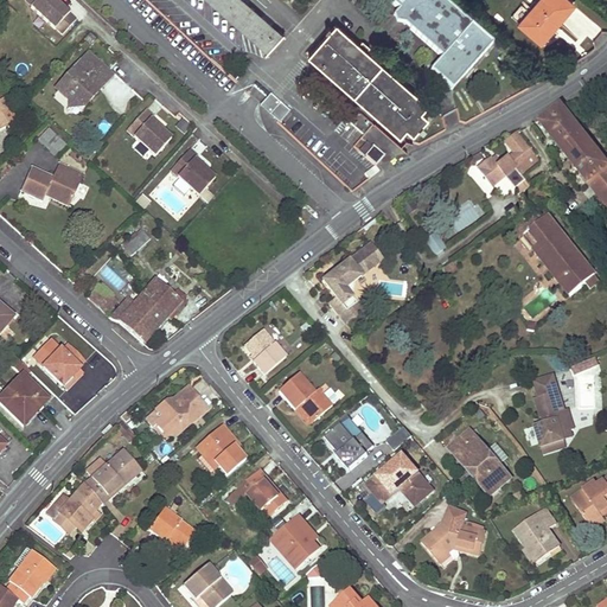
[(38,0),(31,8),(55,31),(55,30),(62,37),(76,21),(69,16),(69,14),(53,0),(38,0)]
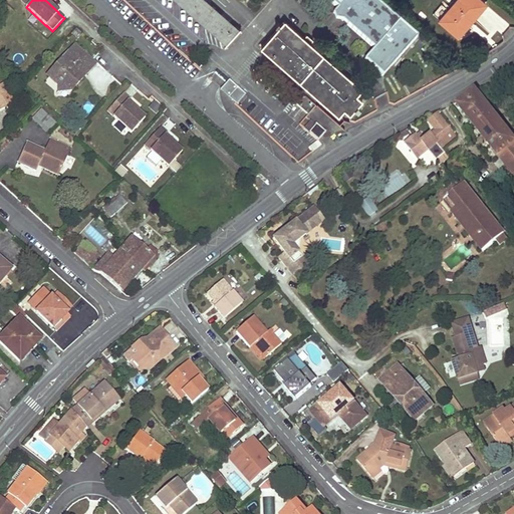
[(174,0),(226,46),(238,31),(202,0),(174,0)]
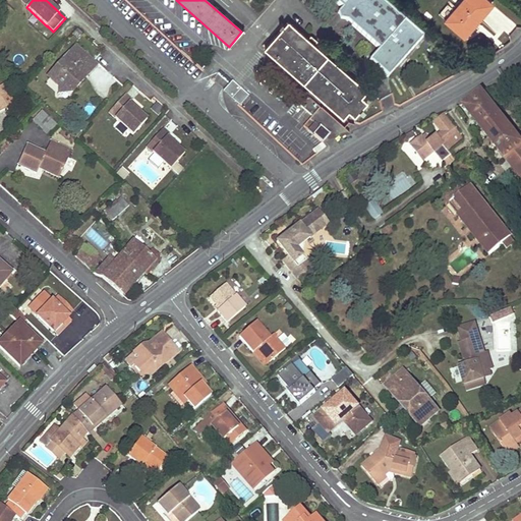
[(422,38),(379,0),(332,0),(341,8),(355,20),(351,25),(378,49),(397,66),(422,38)]
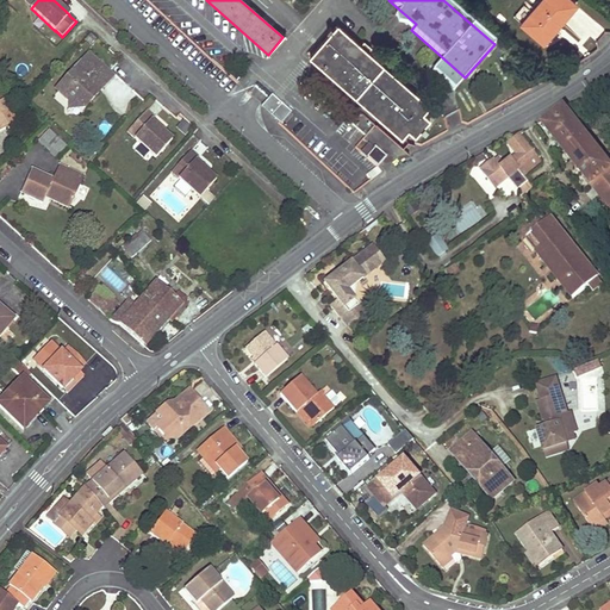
[(540,39),(555,22),(559,25),(576,6),(568,0),(541,0),(522,24),(540,39)]
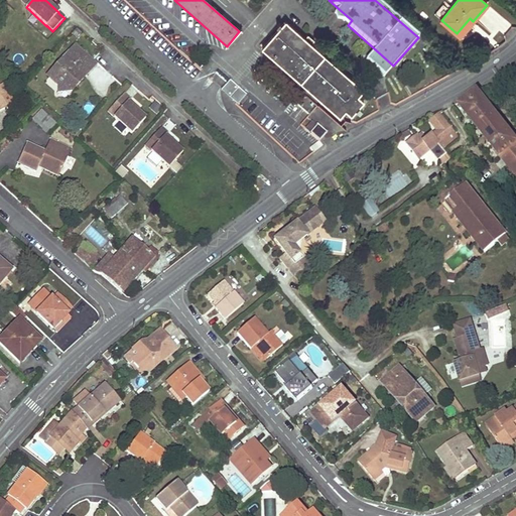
[(496,0),(492,0),(489,3),(497,12),(503,7),(496,0)]
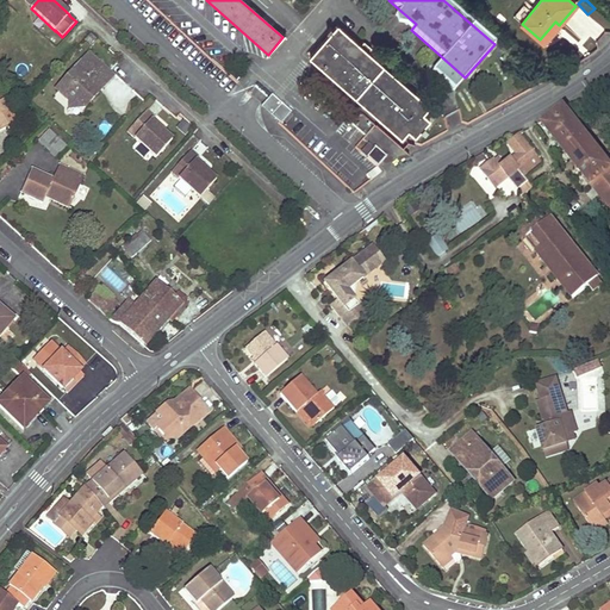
[(416,24),(399,10),(394,16),(411,30),(416,24)]
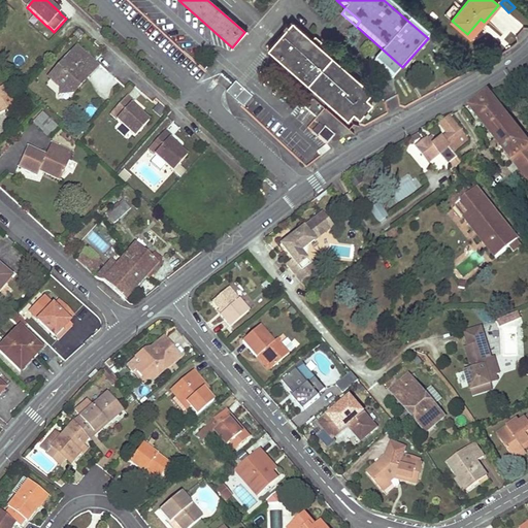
[(484,22),(481,19),(467,34),(470,36),(484,22)]
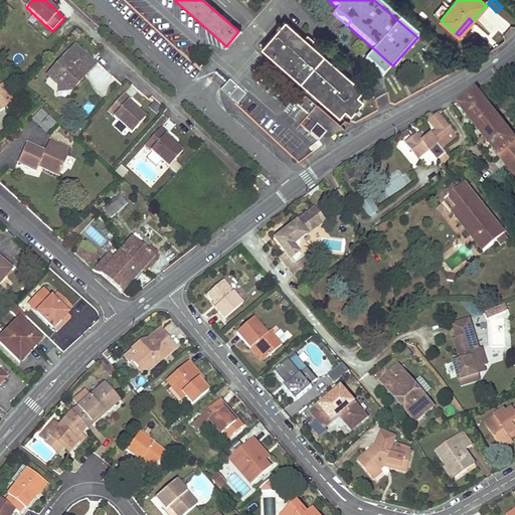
[(352,99),(354,97),(356,95),(362,89),(310,43),(308,45),(302,41),(305,38),(304,37),(285,20),(261,47),(339,115),(344,109),(350,114),(359,105),(352,99)]
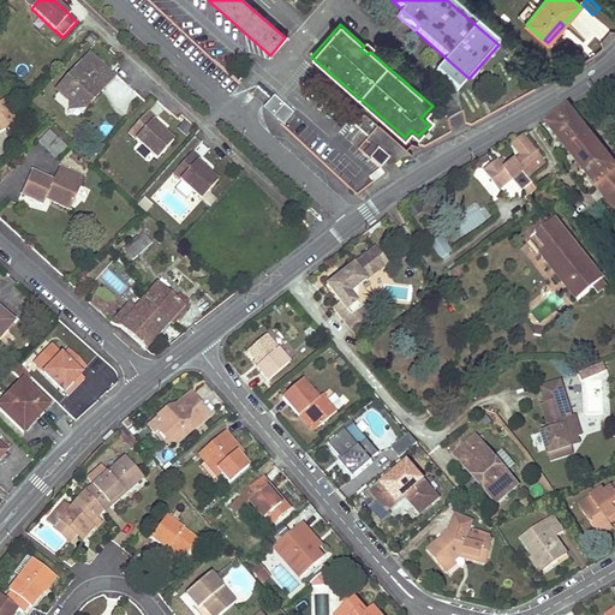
[(77,103),(84,111),(101,91),(94,84),(107,70),(89,54),(55,90),(70,103),(77,103)]
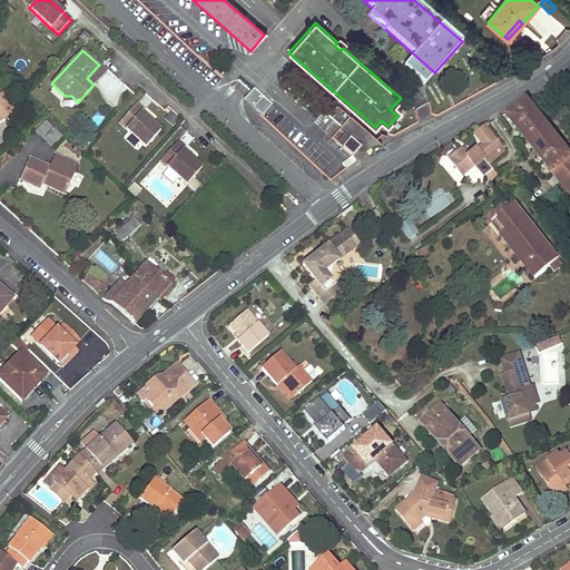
[(423,85),(434,72),(413,53),(402,67),(423,85)]
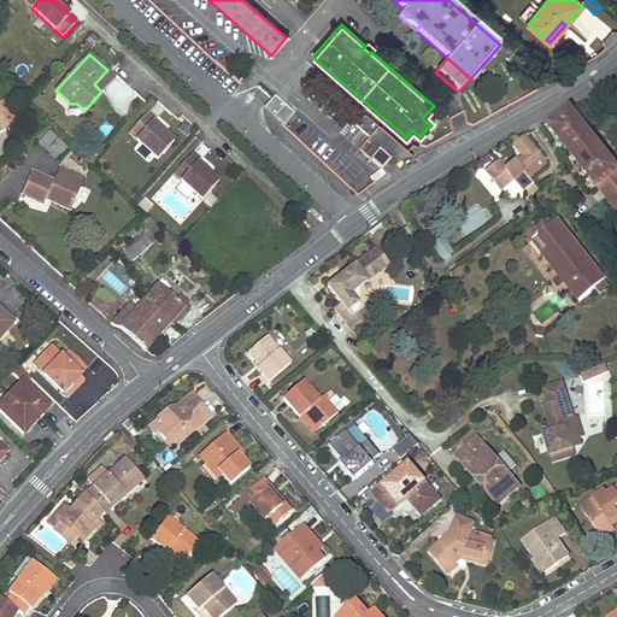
[(115,77),(107,70),(94,84),(101,92),(115,77)]
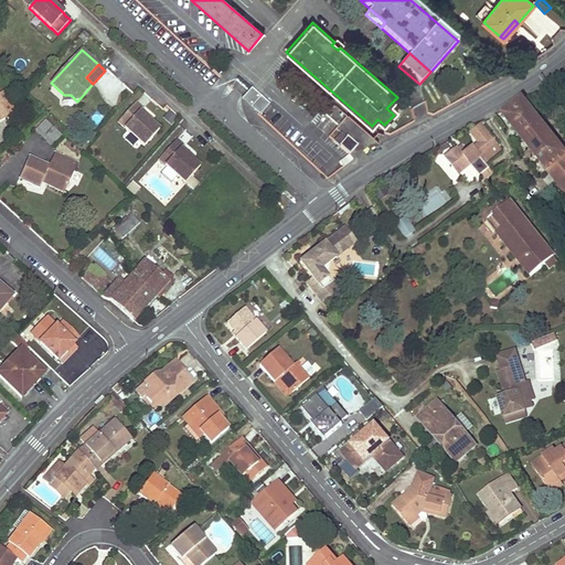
[(3,93),(0,94),(0,100),(2,105),(0,105),(0,108),(6,118),(14,113),(3,93)]
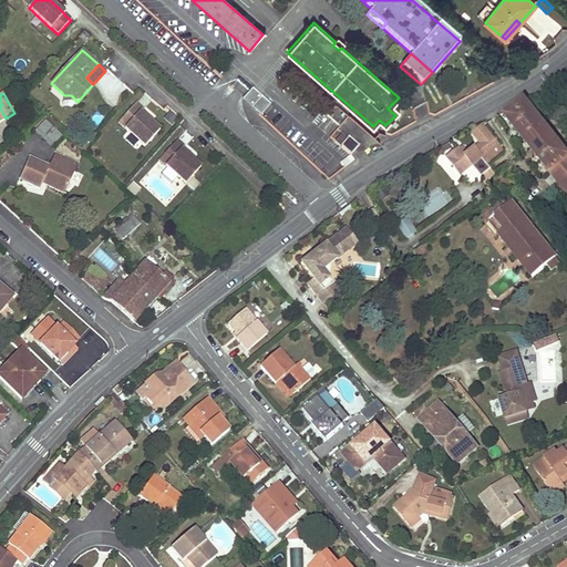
[(258,101),(250,107),(258,115),(265,107),(258,101)]
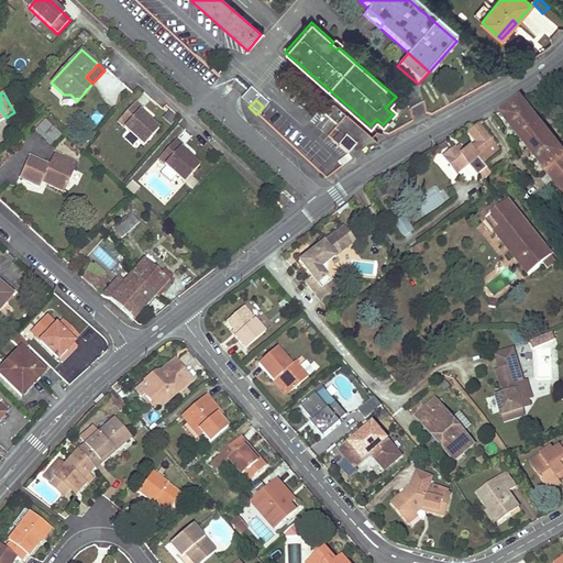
[(515,105),(501,116),(556,185),(562,179),(562,154),(521,102),(520,100),(515,105)]
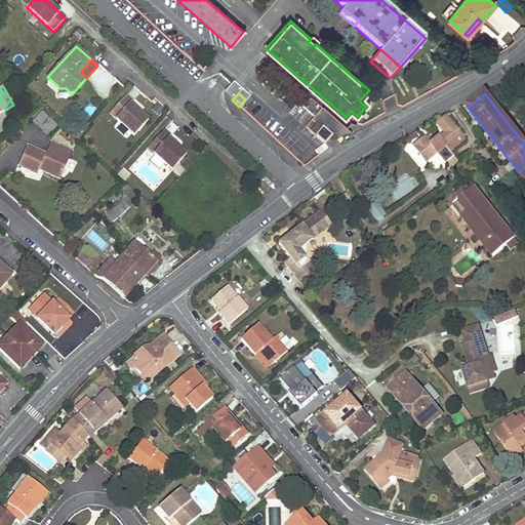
[(124,95),(109,113),(133,135),(147,120),(128,104),(131,101),(124,95)]
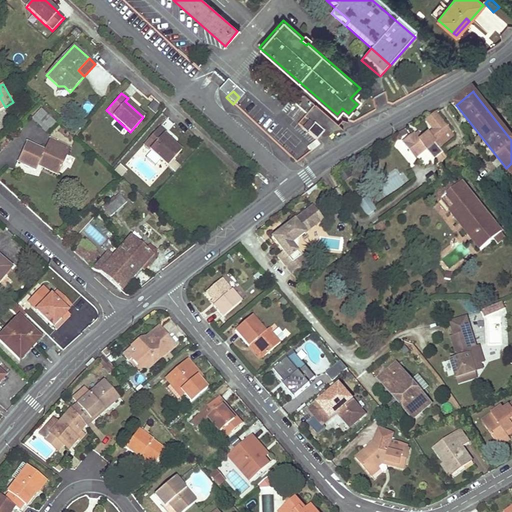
[(360,100),(354,94),(352,96),(350,98),(357,104),(360,100)]
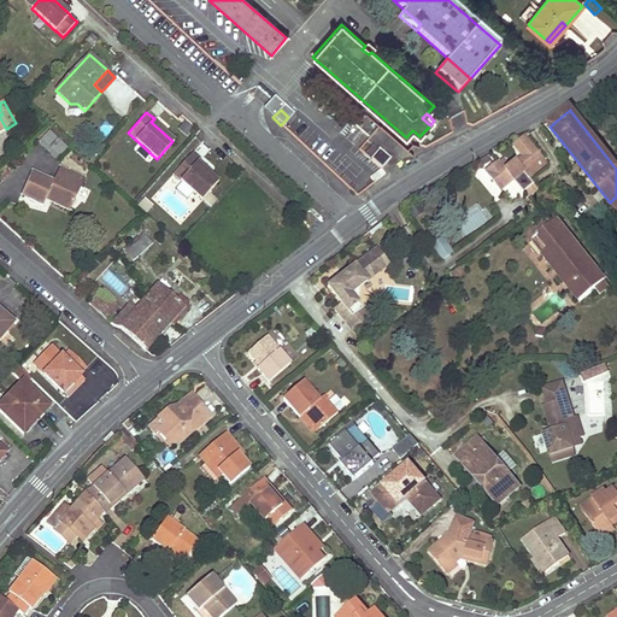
[(366,115),(357,125),(366,135),(377,125),(366,115)]
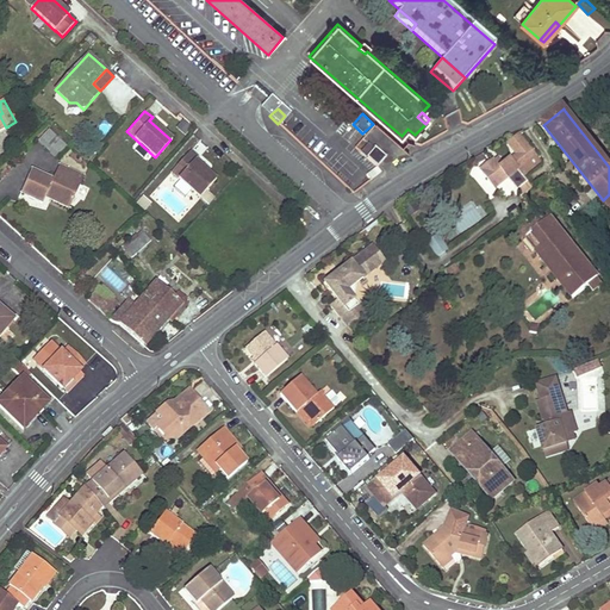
[(30,129),(33,125),(38,122),(31,116),(24,123),(30,129)]
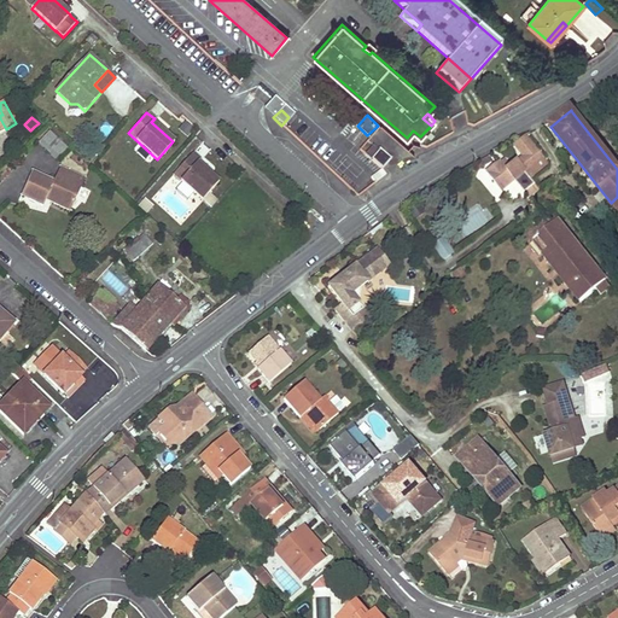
[(45,150),(56,139),(50,133),(38,144),(45,150)]
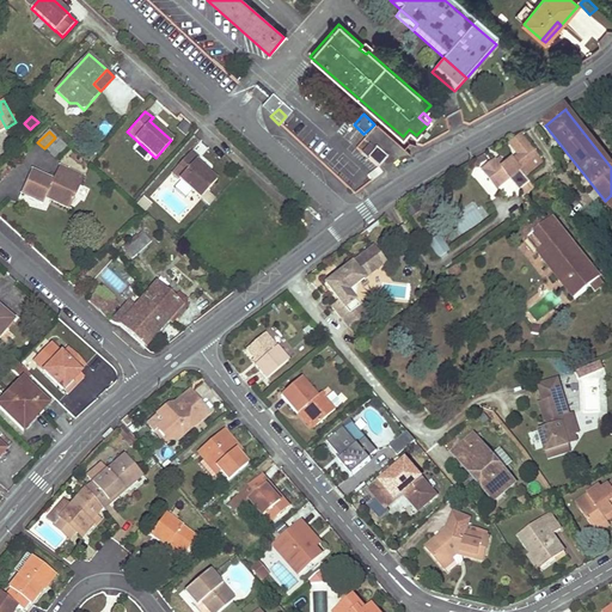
[(519,191),(524,197),(533,189),(525,178),(544,164),(538,157),(536,158),(528,148),(530,147),(521,135),(509,144),(518,155),(505,165),(499,158),(495,161),(494,161),(482,171),(496,189),(509,178),(519,191)]
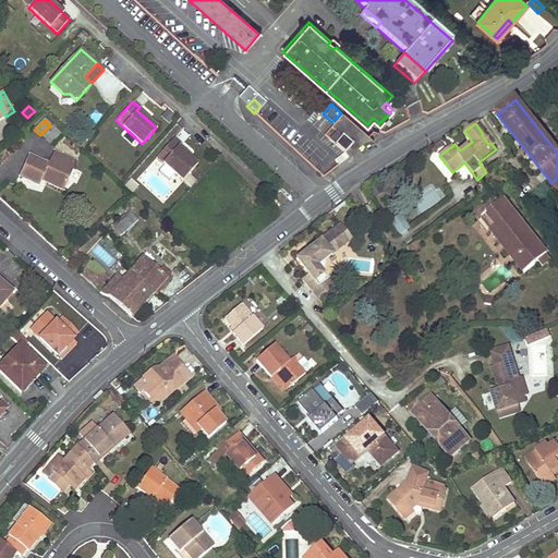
[(46,142),(57,131),(50,125),(40,135),(46,142)]
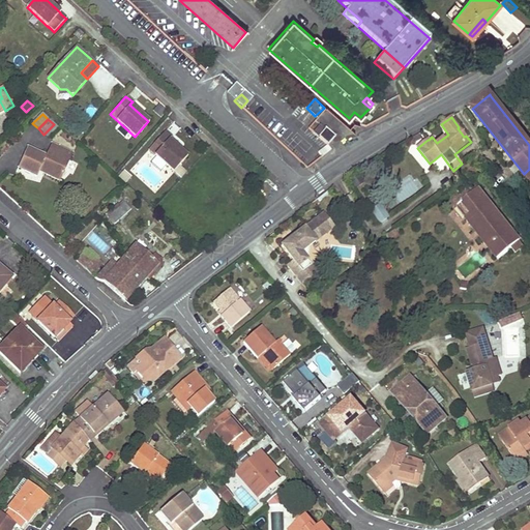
[(48,138),(57,127),(54,124),(43,135),(48,138)]
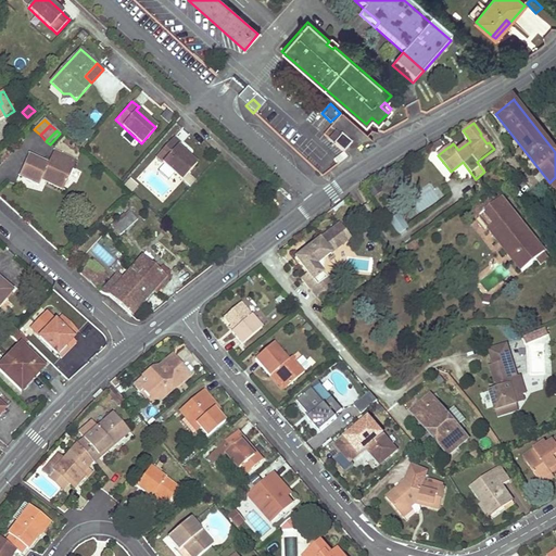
[(332,143),(340,135),(335,130),(328,139),(332,143)]
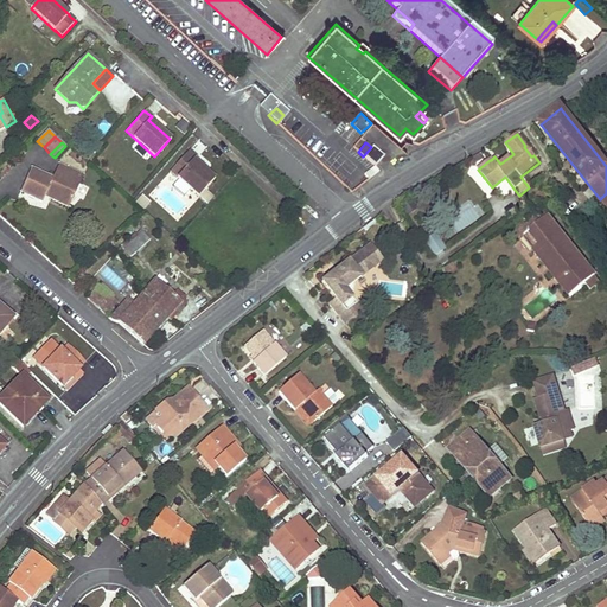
[(375,166),(383,157),(374,148),(365,158),(375,166)]
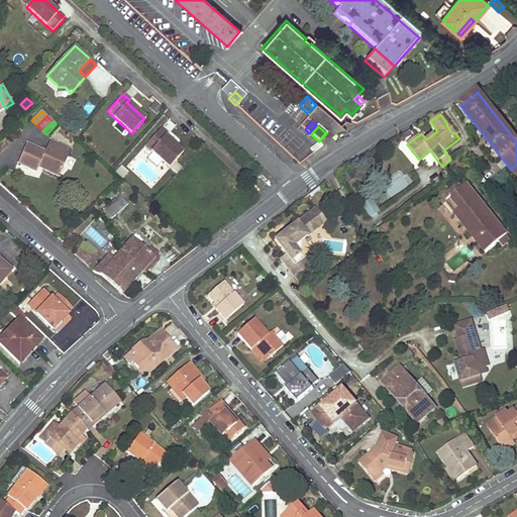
[(161,128),(144,145),(169,168),(182,152),(165,136),(167,134),(161,128)]
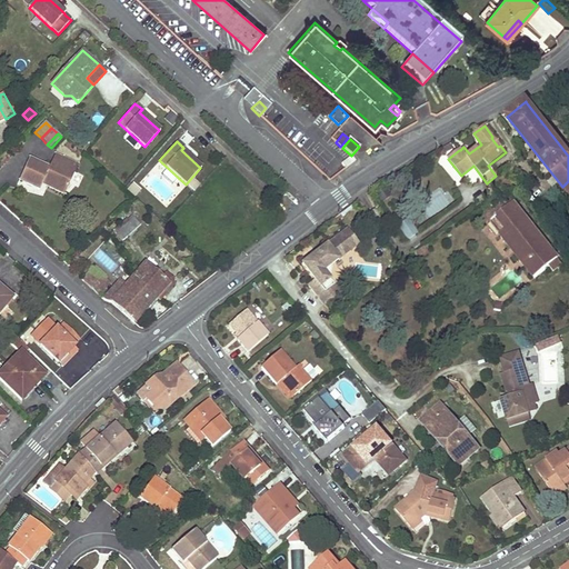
[(69,180),(68,180),(70,172),(73,173),(77,165),(58,156),(55,165),(51,162),(49,167),(29,158),(19,180),(40,189),(42,185),(45,179),(48,181),(48,183),(66,191),(70,181),(69,180)]
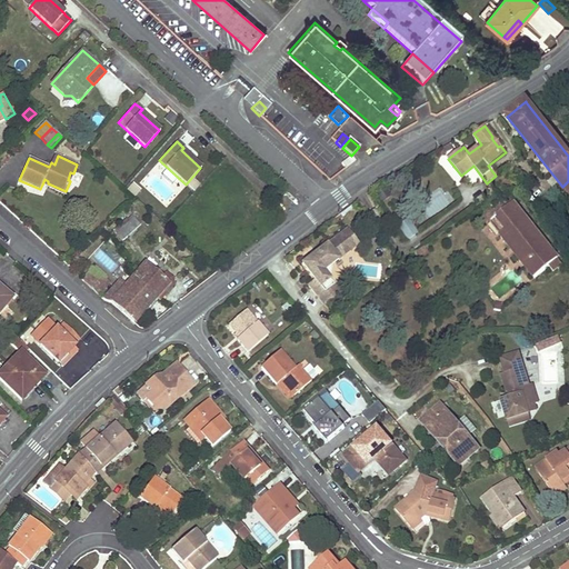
[(42,185),(63,195),(66,191),(48,183),(48,181),(45,179),(42,185)]
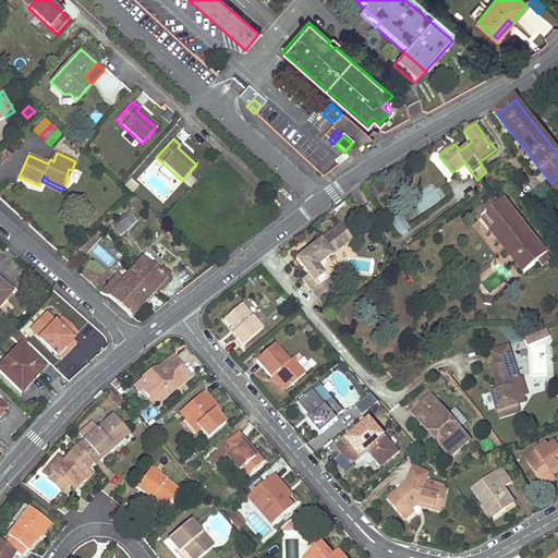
[(194,182),(189,178),(184,182),(190,187),(194,182)]
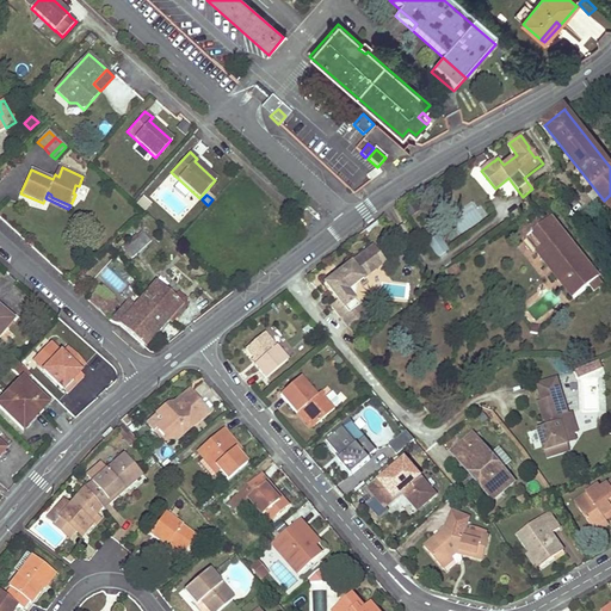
[(142,196),(136,203),(144,210),(150,202),(142,196)]
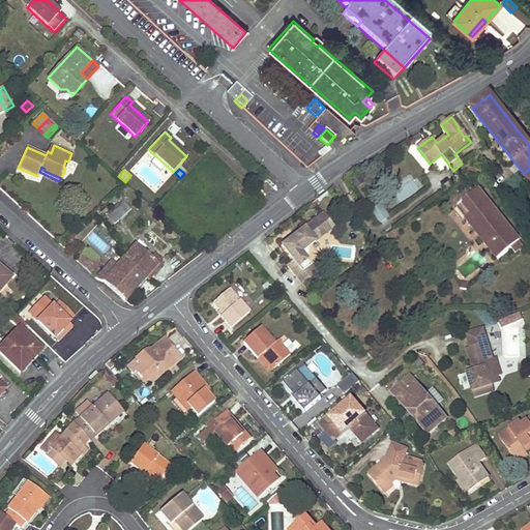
[(135,182),(129,178),(125,182),(130,187),(135,182)]
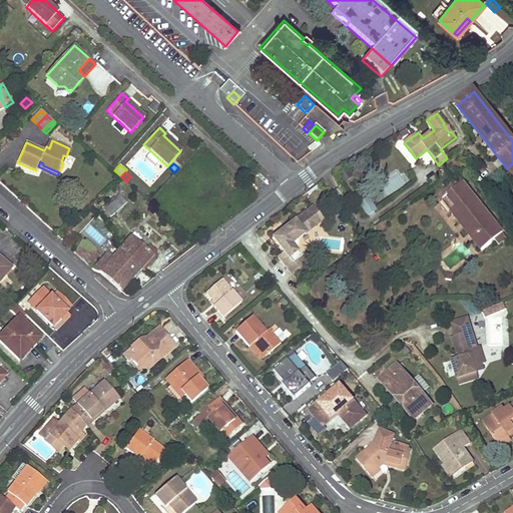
[(495,240),(496,242),(498,244),(506,239),(463,184),(442,200),(482,250),(495,240)]
